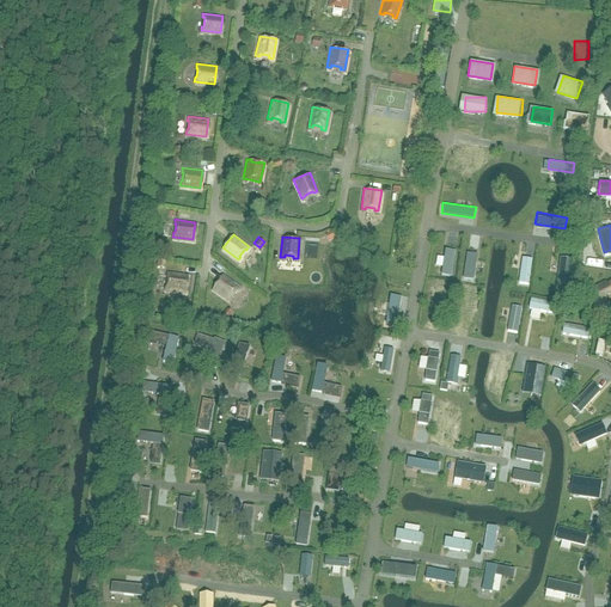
[(456,251),(445,249),(440,274),(451,276),(456,251)]
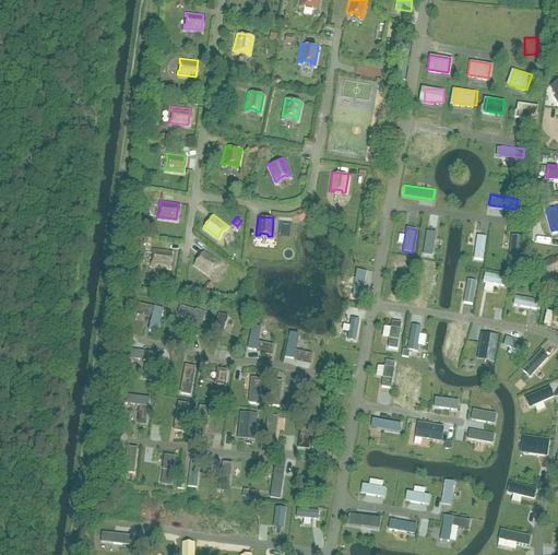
[(436,231),(426,229),(422,255),(431,256),(436,231)]
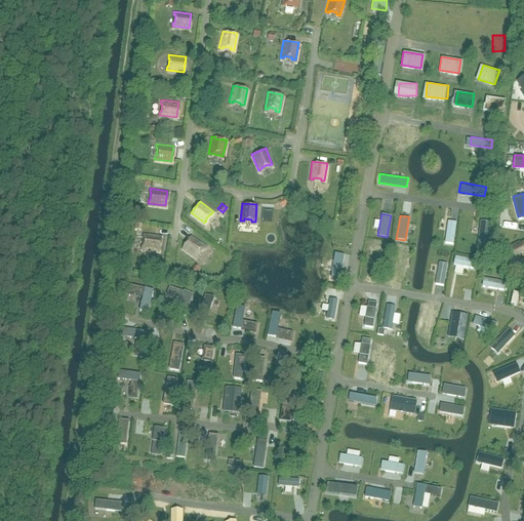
[(489,218),(479,216),(475,246),(485,247),(489,218)]
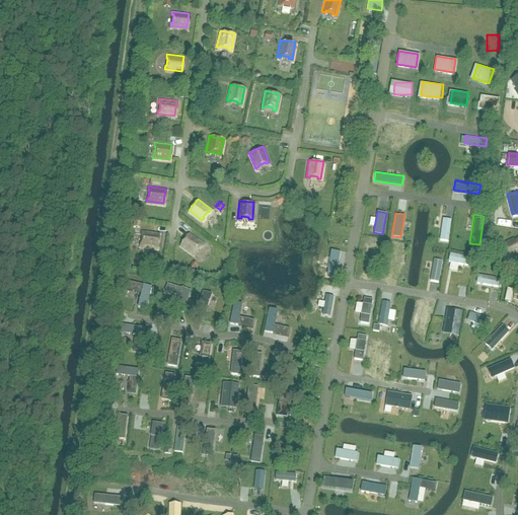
[(450,216),(442,215),(439,237),(446,239),(450,216)]
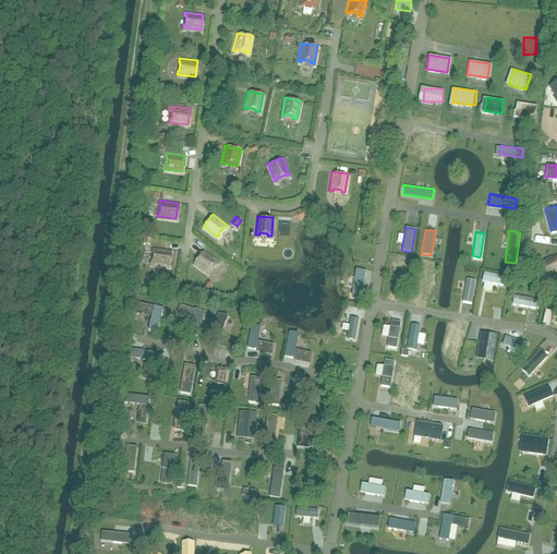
[(257,239),(257,247),(279,247),(279,238),(257,239)]
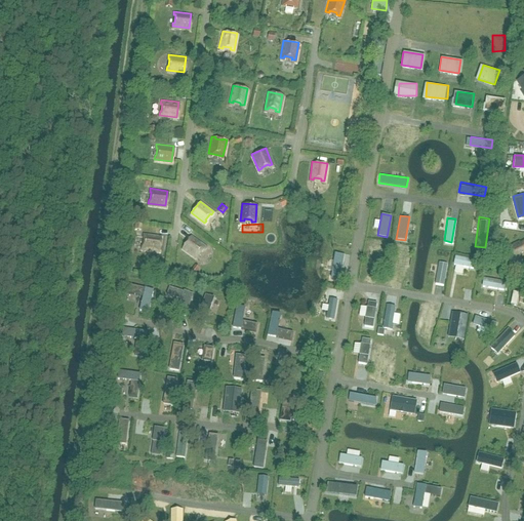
[(158,249),(160,235),(143,232),(143,236),(145,236),(144,243),(142,243),(140,247),(158,249)]
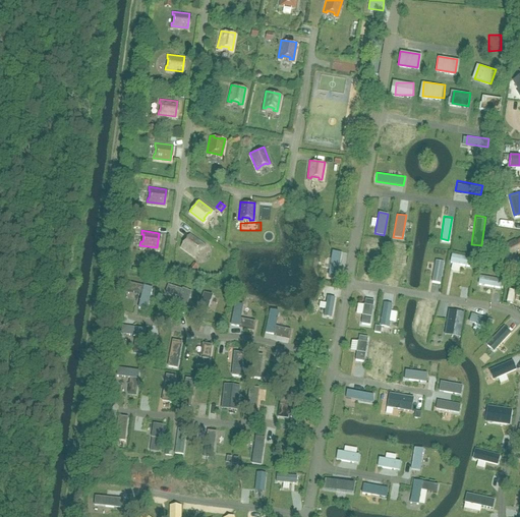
[(200,246),(204,243),(189,233),(180,245),(194,255),(196,252),(195,251),(199,245),(200,246)]
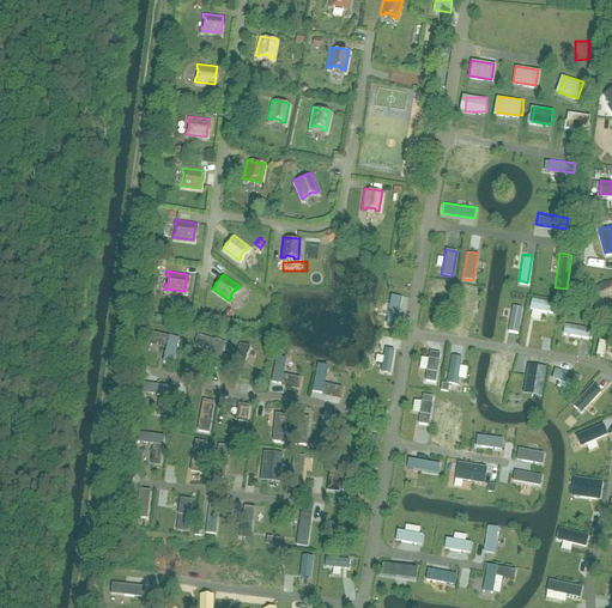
[(611,295),(611,279),(601,285),(600,283),(591,287),(599,304),(611,297),(611,295)]
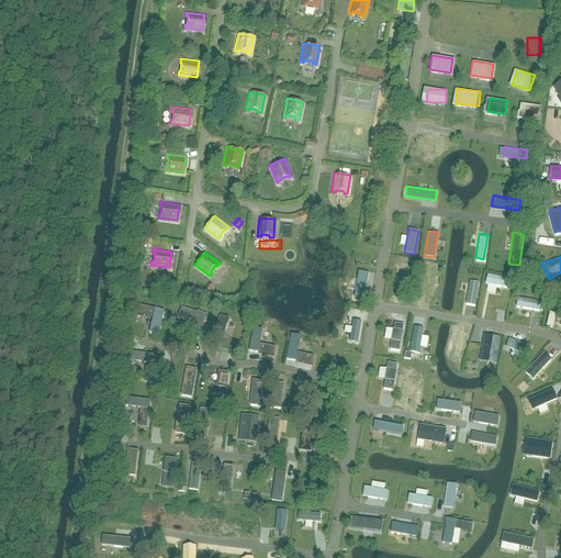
[(425,268),(425,289),(435,289),(435,268),(425,268)]
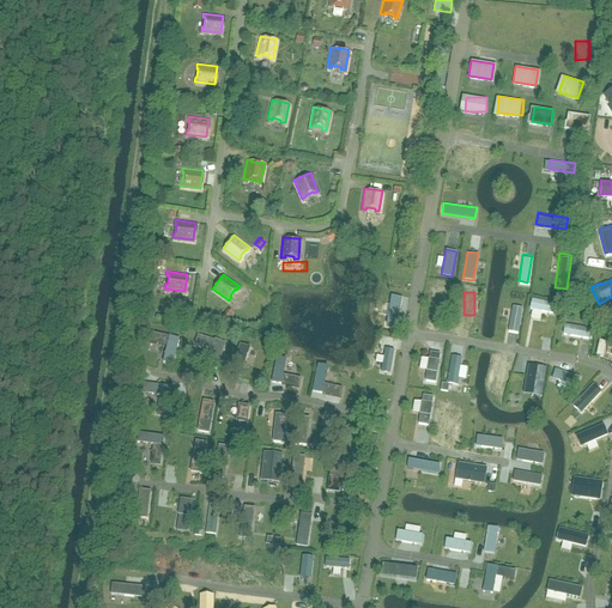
[(555,298),(531,293),(528,304),(552,310),(555,298)]
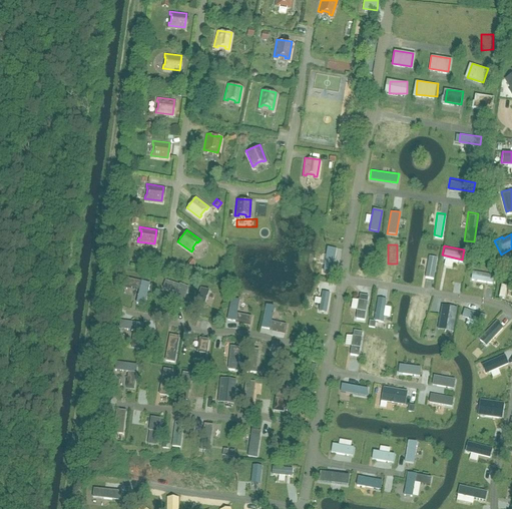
[(337,247),(327,246),(323,272),(334,274),(337,247)]
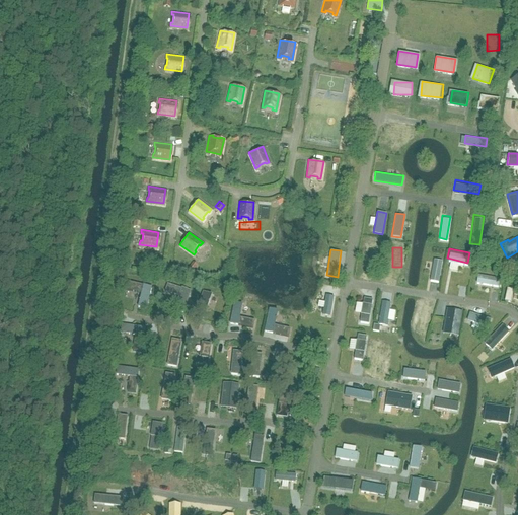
[(438,280),(441,258),(432,256),(429,279),(438,280)]
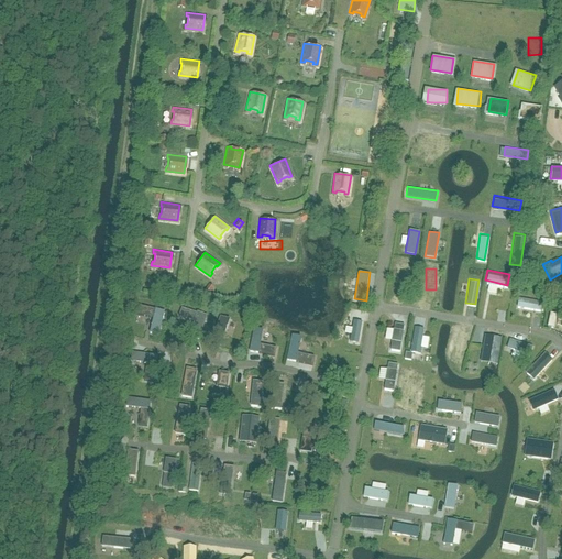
[(213,286),(207,282),(204,287),(209,292),(213,286)]
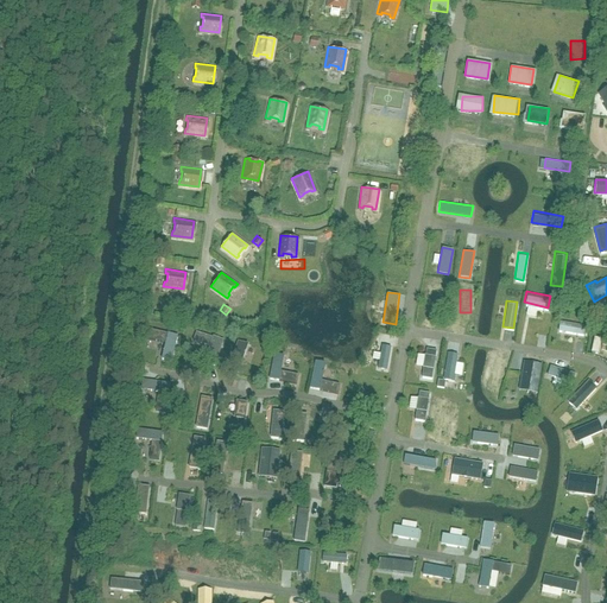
[(557,329),(583,332),(585,322),(558,318),(557,329)]
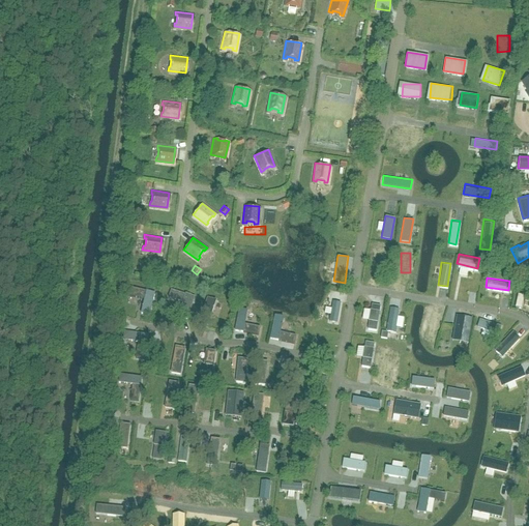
[(154,319),(158,292),(148,290),(144,318),(154,319)]
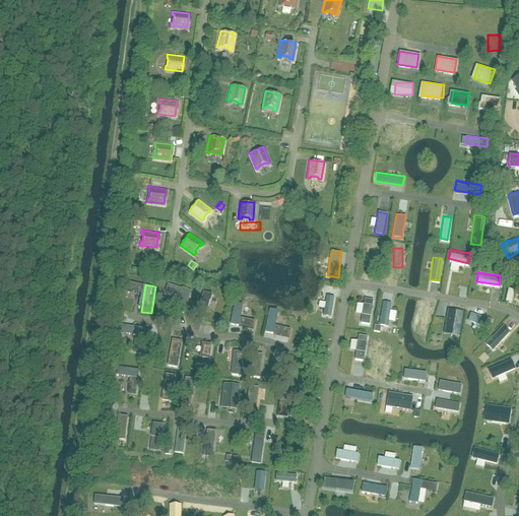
[(180,296),(182,291),(172,286),(170,292),(180,296)]
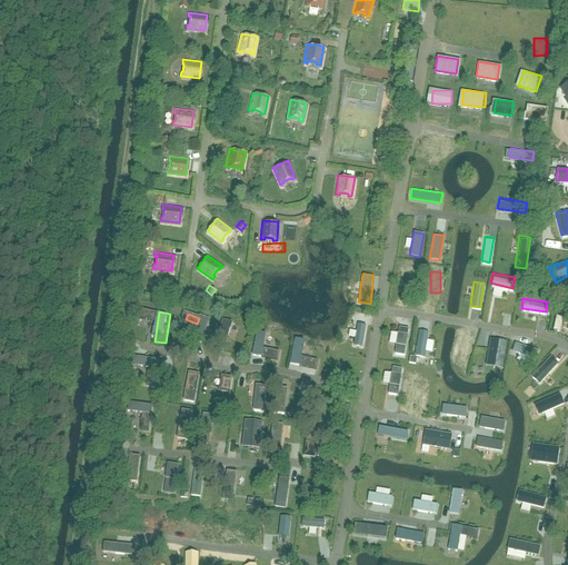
[(231,324),(220,319),(210,346),(222,350),(231,324)]
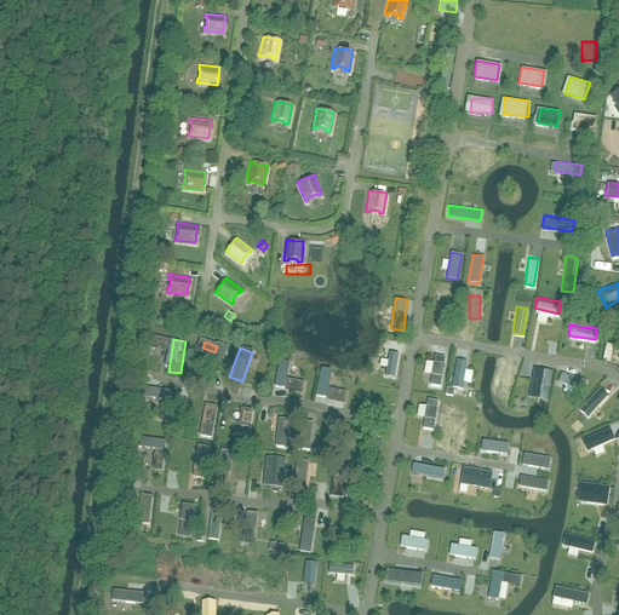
[(446,357),(434,355),(429,385),(441,386),(446,357)]
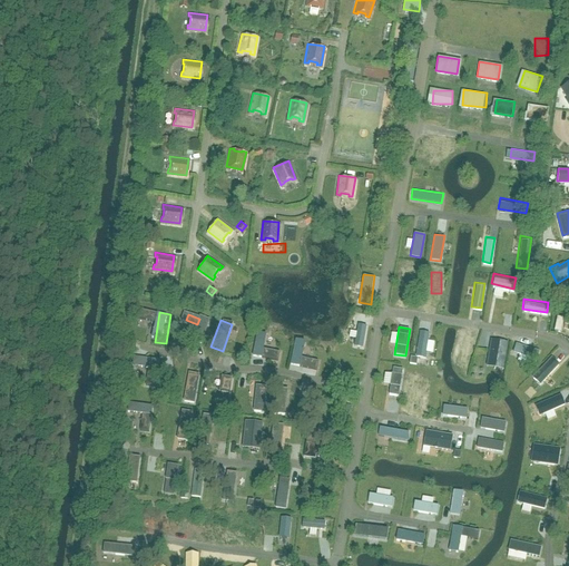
[(429,328),(419,327),(415,352),(425,354),(429,328)]
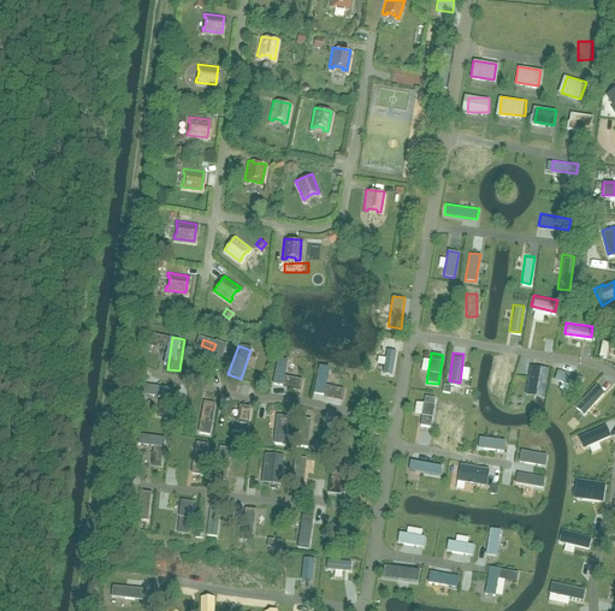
[(287,359),(276,356),(271,383),(282,385),(287,359)]
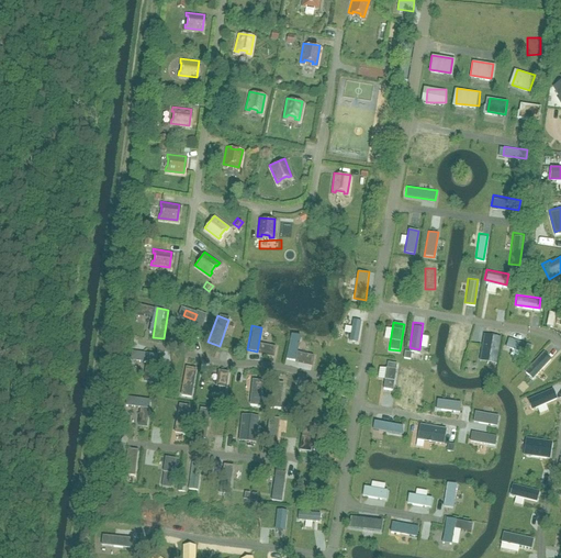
[(501,333),(483,330),(479,357),(495,359),(501,333)]
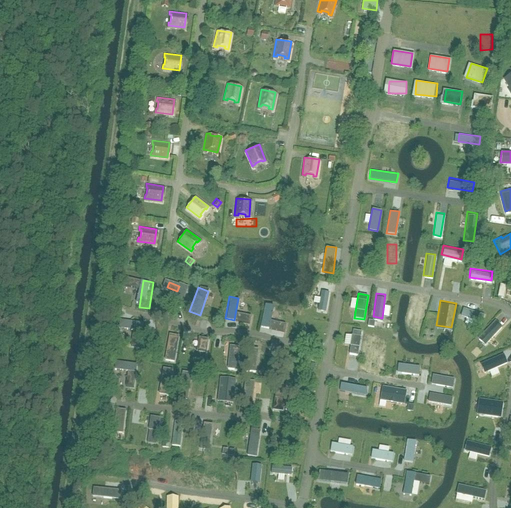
[(415,326),(424,328),(430,305),(421,302),(415,326)]
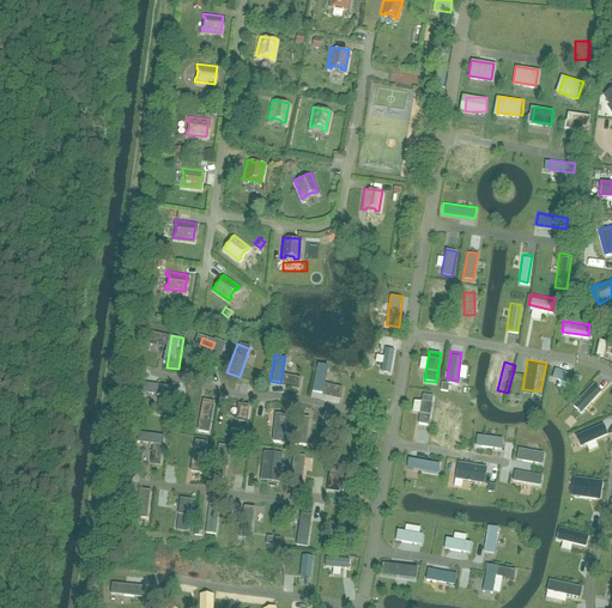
[(328,368),(317,364),(311,390),(323,393),(328,368)]
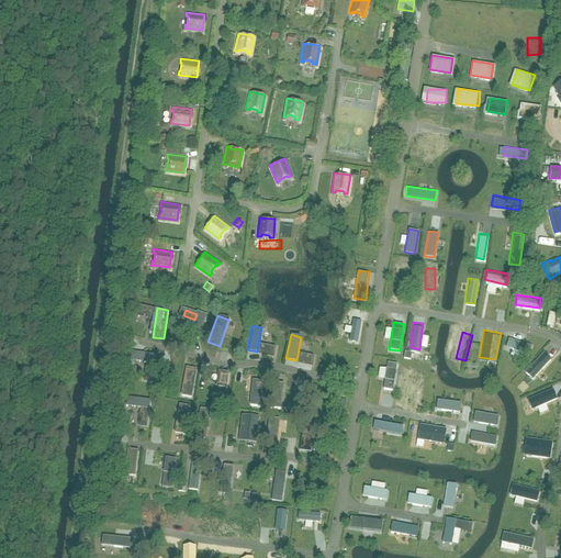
[(530,350),(514,346),(512,354),(527,359),(530,350)]
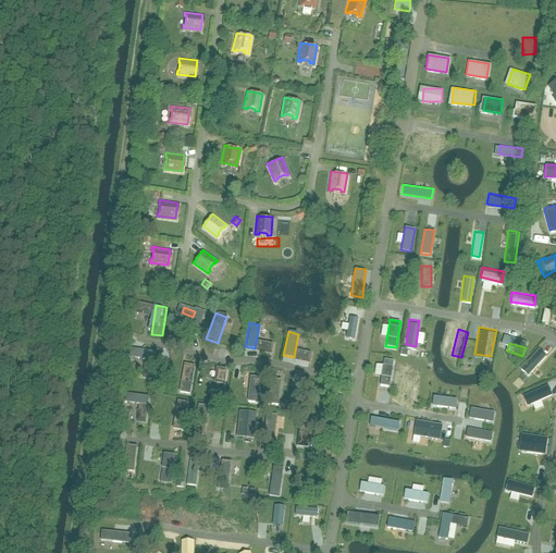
[(546,352),(539,345),(519,365),(527,372),(546,352)]
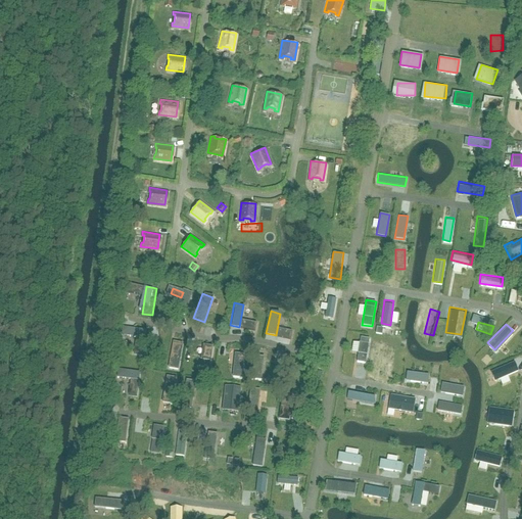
[(502,356),(518,337),(515,334),(499,352),(502,356)]
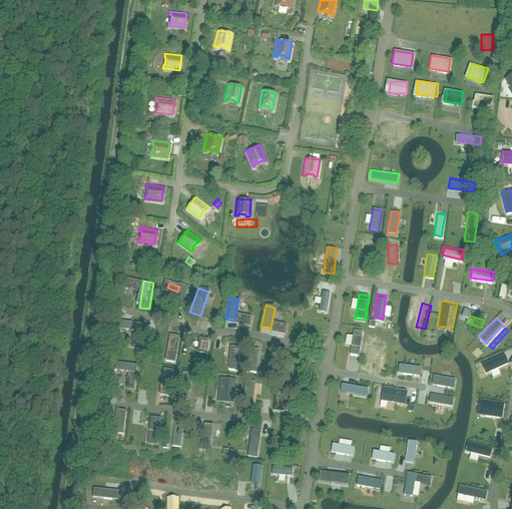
[(121,330),(121,341),(134,341),(134,331),(121,330)]
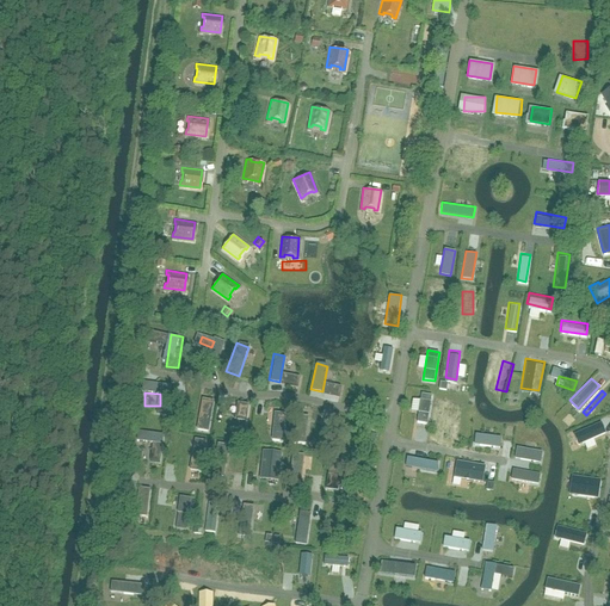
[(258,403),(259,415),(269,414),(269,402),(258,403)]
